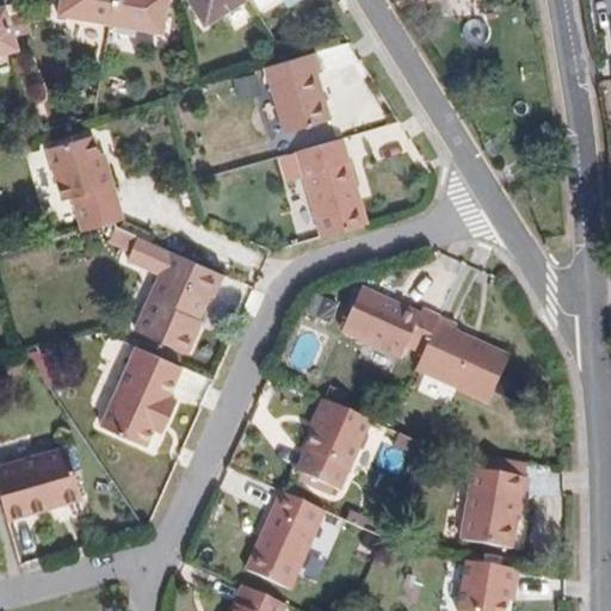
[(111,24),(115,0),(60,0),(59,14),(111,24)]
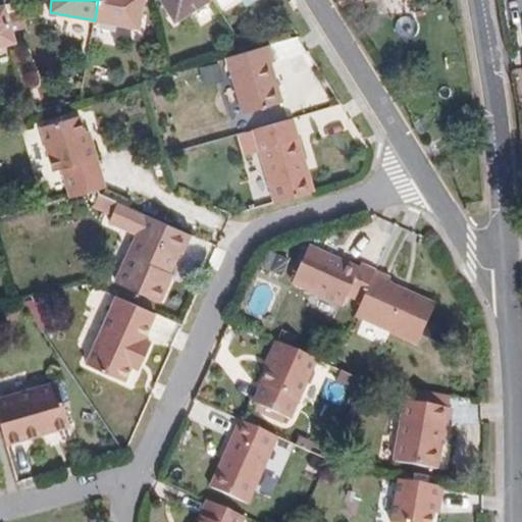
[(98,0),(95,20),(140,30),(146,0),(98,0)]
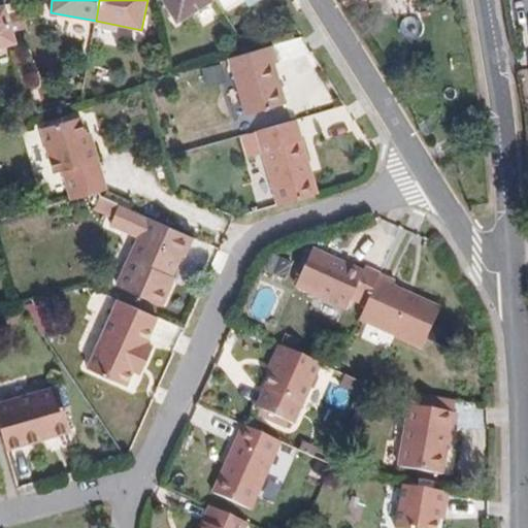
[(211,0),(163,0),(176,22),(211,0)]
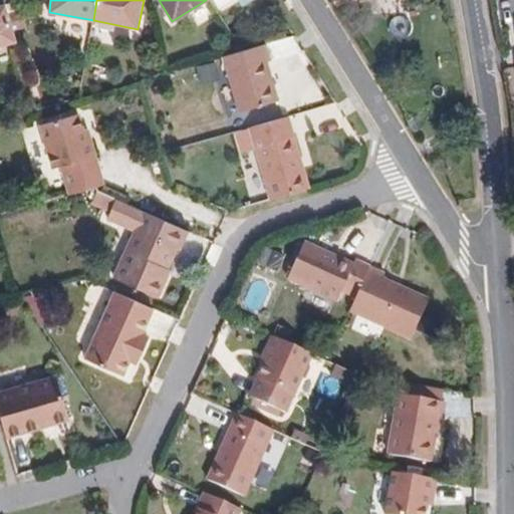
[(0,46),(17,42),(6,3),(0,4),(0,46)]
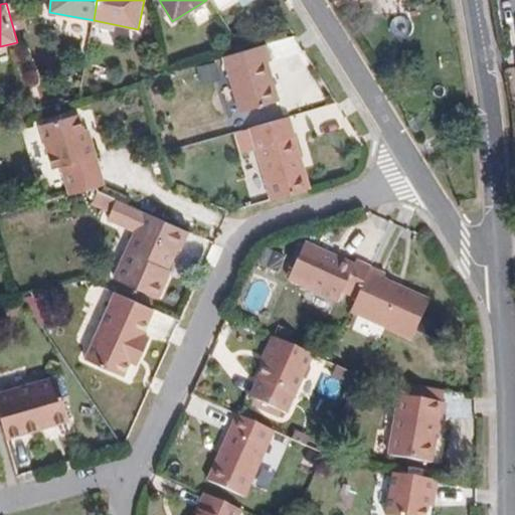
[(267,61),(271,59),(266,43),(241,50),(224,55),(240,111),(278,100),(267,61)]
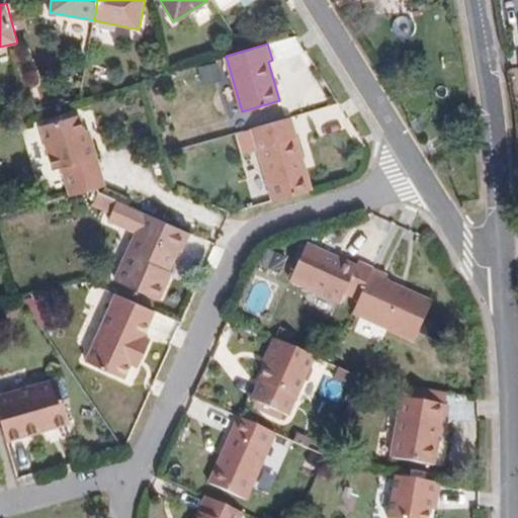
[(200,65),(203,80),(227,76),(224,61),(200,65)]
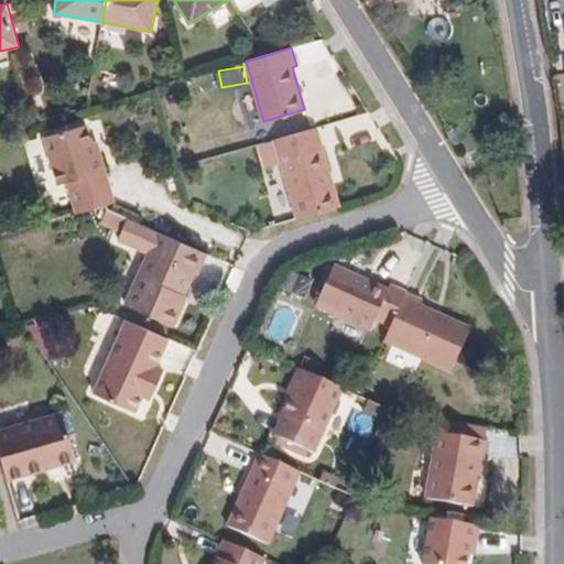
[(248,121),(260,119),(252,90),(241,94),(248,121)]
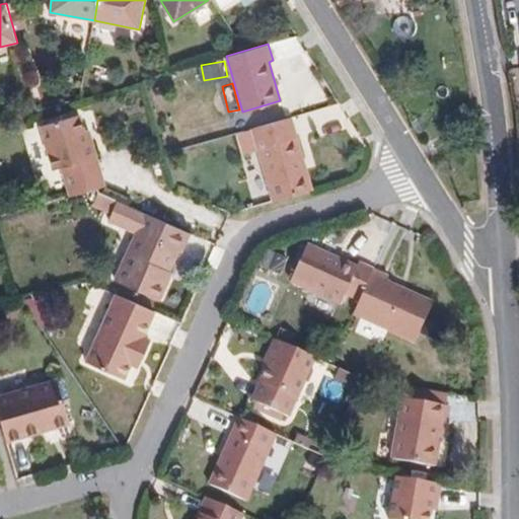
[(93,146),(88,147),(84,131),(80,116),(43,126),(55,169),(63,167),(71,196),(99,189),(105,187),(93,146)]
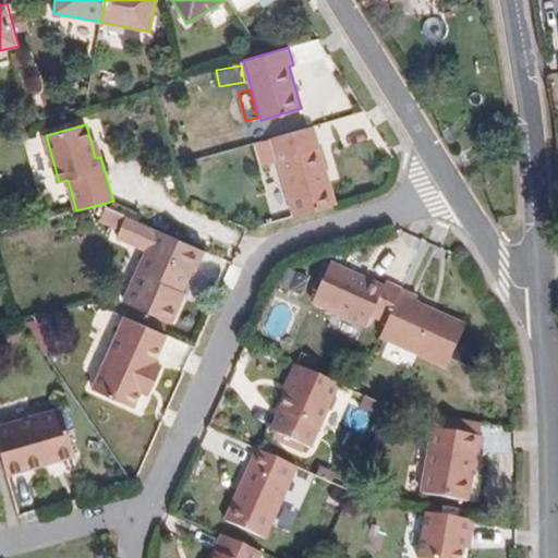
[(278,160),(294,217),(336,205),(313,125),(254,144),(261,166),(278,160)]
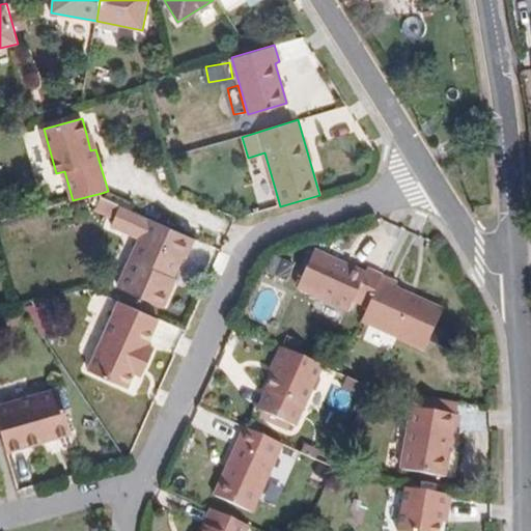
[(95,149),(91,133),(86,134),(90,150),(95,149)]
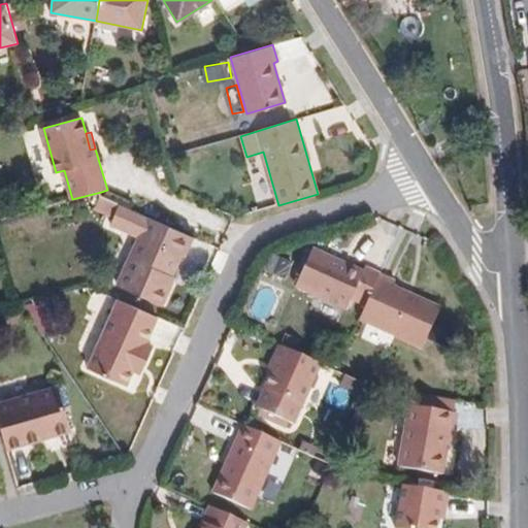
[(170,289),(166,287),(172,274),(180,254),(186,256),(193,238),(111,200),(102,221),(139,238),(118,285),(162,305),(170,289)]
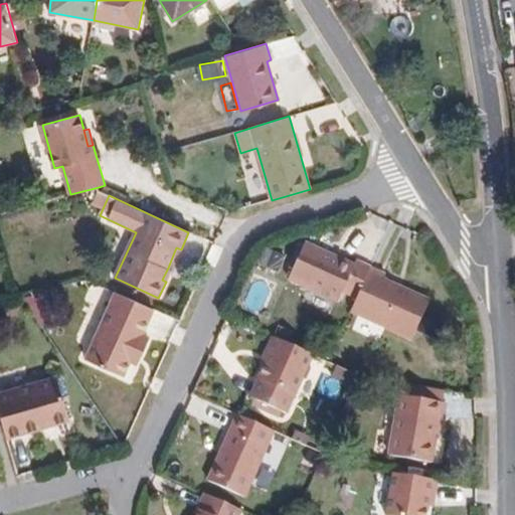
[(413,340),(433,294),(304,241),(289,280),(347,304),(344,311),(413,340)]
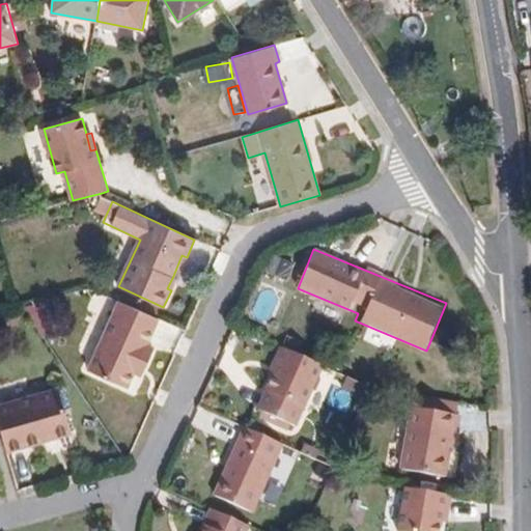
[(171,290),(177,277),(173,276),(167,288),(171,290)]
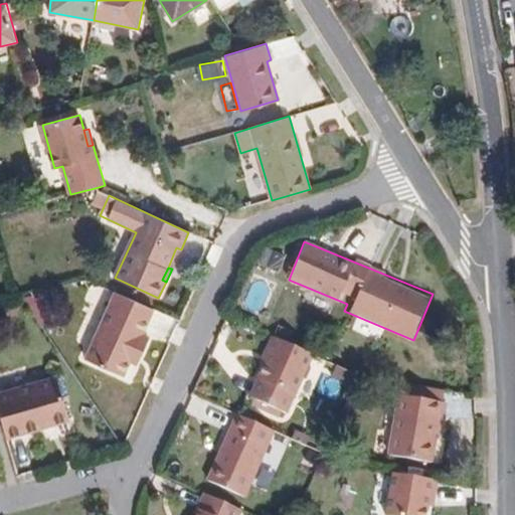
[(130,361),(133,355),(140,358),(150,338),(142,335),(153,309),(116,292),(86,359),(123,376),(130,361)]
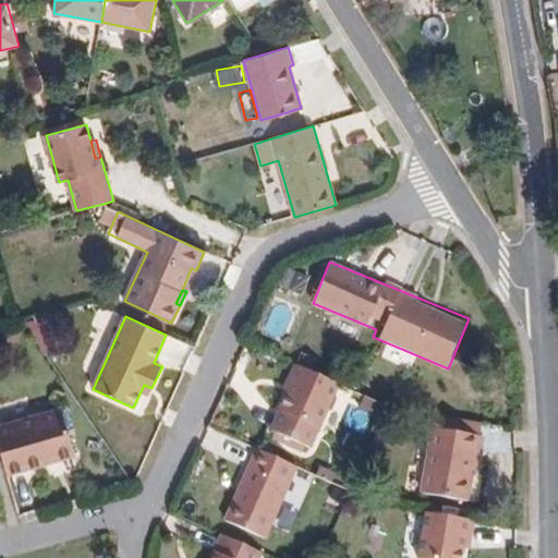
[(270,434),(308,451),(339,384),(295,365),(283,391),(288,393),(270,434)]
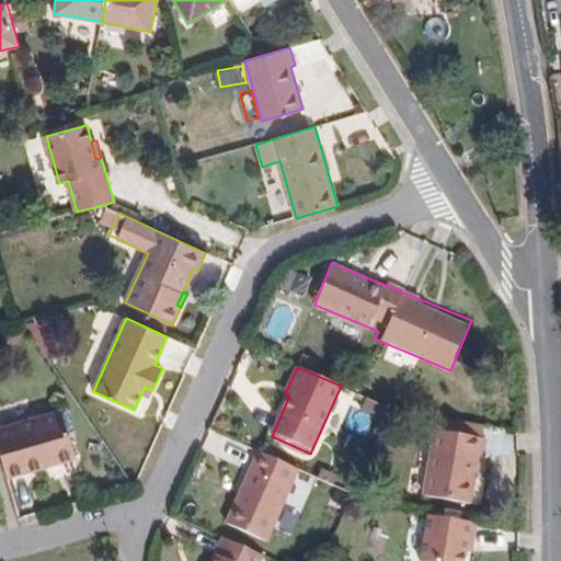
[(141,393),(149,397),(152,390),(145,387),(141,393)]
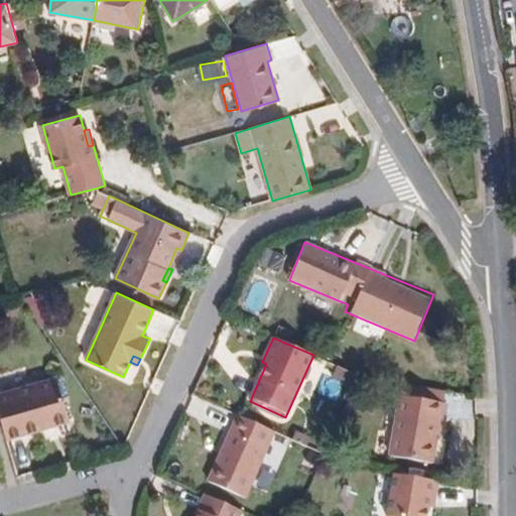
[(56,378),(0,393),(0,412),(7,438),(70,421),(56,378)]
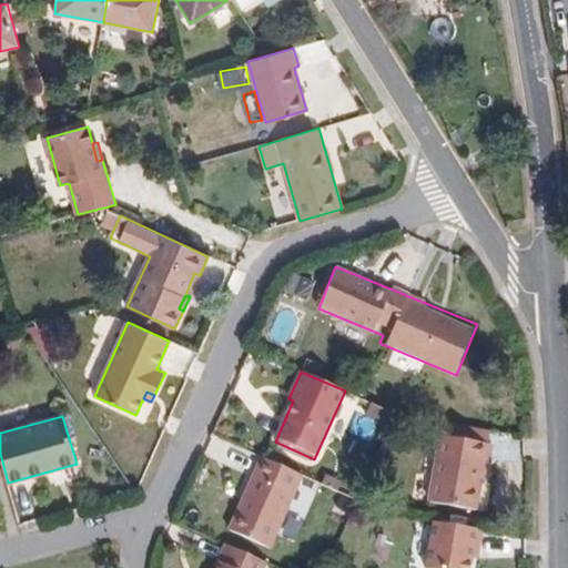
[(445,436),(489,444),(492,429),(447,422),(445,436)]
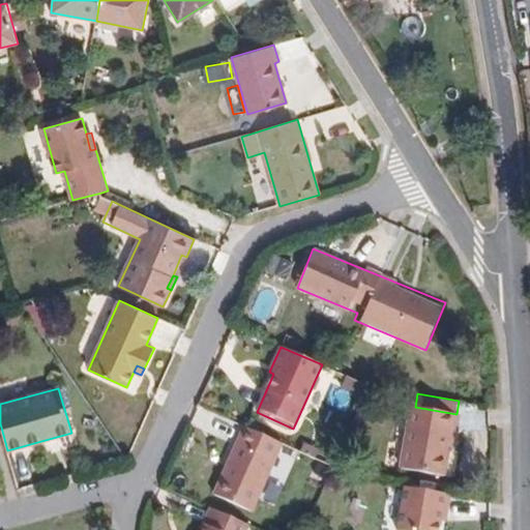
[(457,414),(415,407),(412,407),(402,469),(445,475),(449,446),(452,430),(458,431),(460,414),(457,414)]
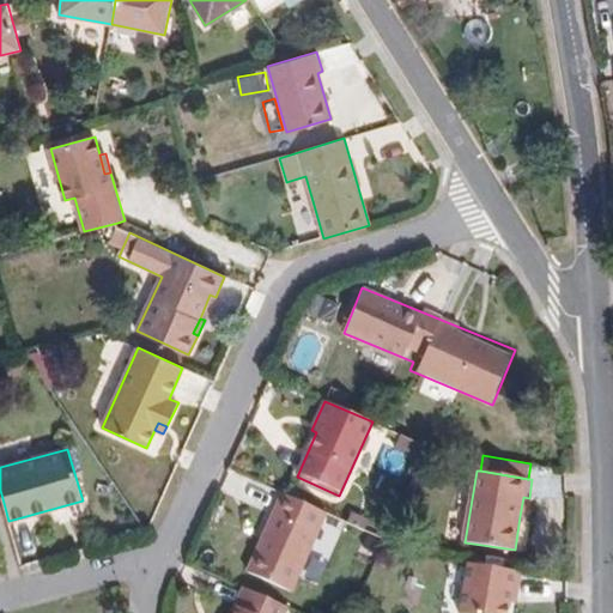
[(323,521),(327,511),(284,493),(249,572),(291,592),(307,557),(323,521)]
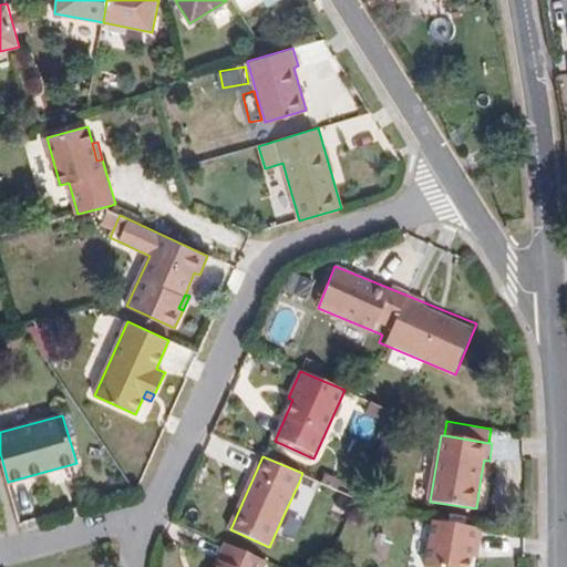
[(468,566),(471,557),(473,545),(478,545),(482,528),(434,521),(425,566),(468,566)]
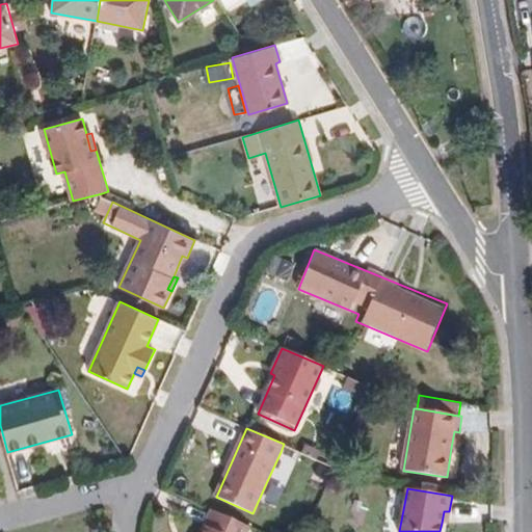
[(203,531),(246,531),(249,526),(213,510),(203,531)]
